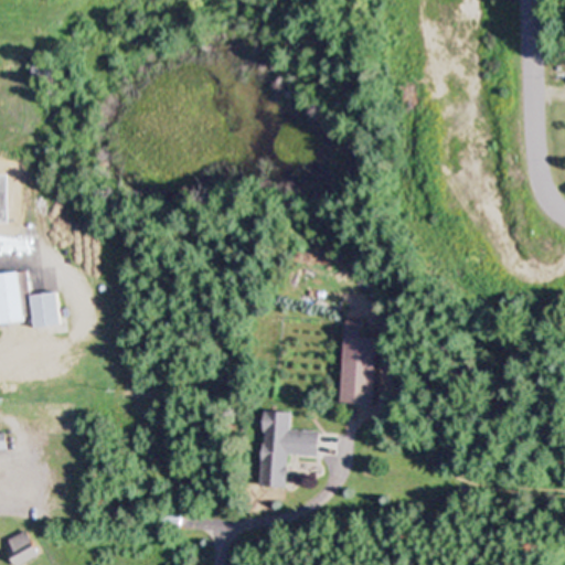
[(0,383),(53,377),(49,330),(61,329),(57,294),(30,296),(28,272),(0,274),(0,383)]
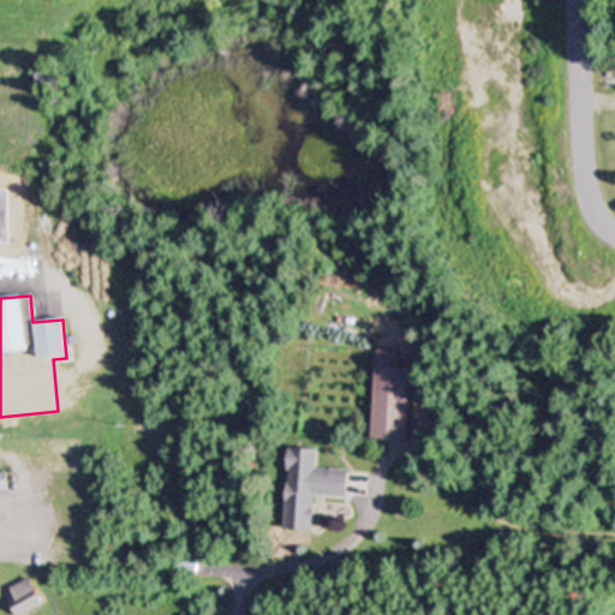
[(372,440),(408,441),(411,369),(375,368),(372,440)]
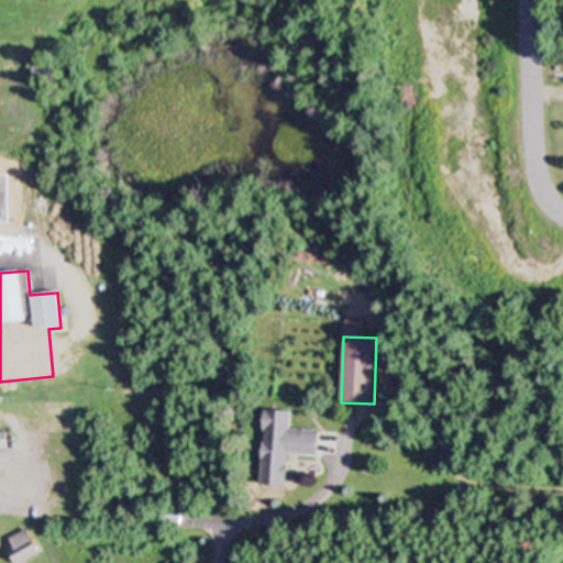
[(260,485),(285,486),(286,454),(316,454),(317,430),(288,429),(289,411),(262,411),(260,485)]
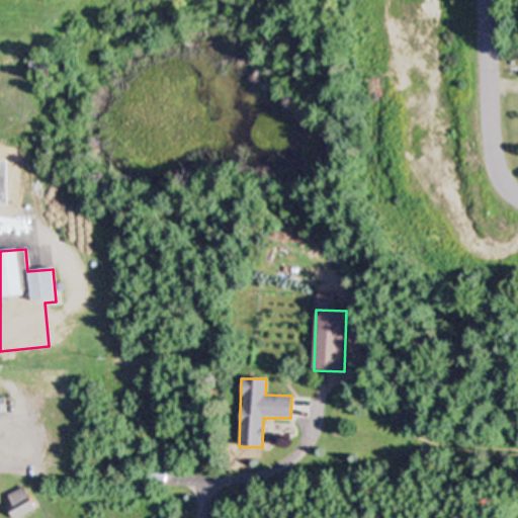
[(8,516),(29,516),(29,492),(8,492),(8,516)]
